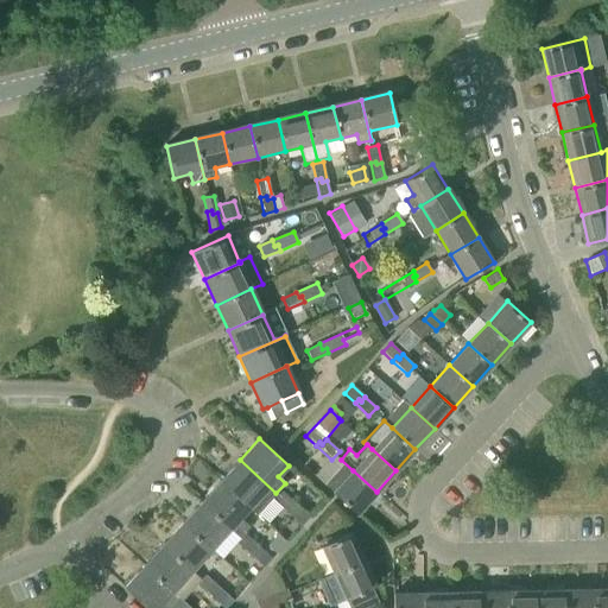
[(240,460),(221,481),(249,508),(268,487),(276,493),(240,460)]
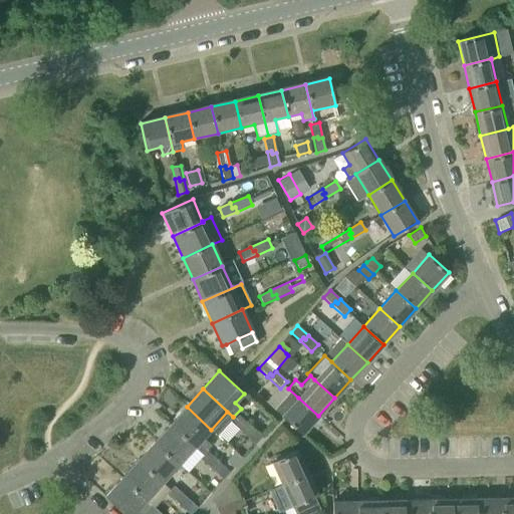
[(318,416),(298,398),(288,389),(287,389),(291,392),(274,410),(282,416),(301,434),(318,416)]
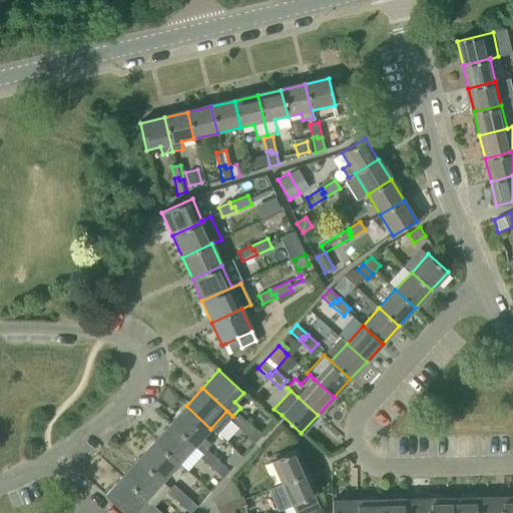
[(186,406),(170,424),(194,446),(202,453),(205,449),(210,445),(202,438),(210,429),(186,406)]
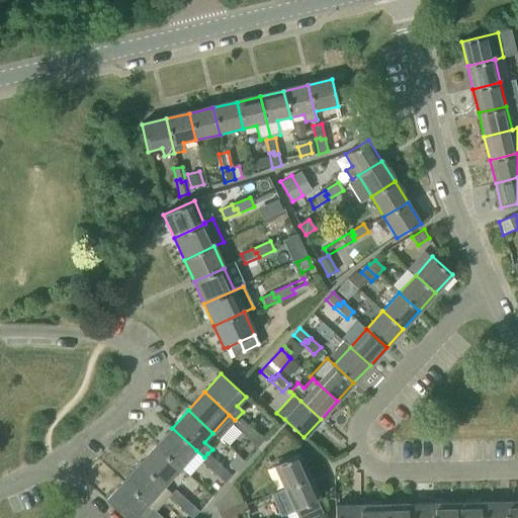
[(247,431),(250,427),(240,418),(233,426),(246,437),(249,433),(247,431)]
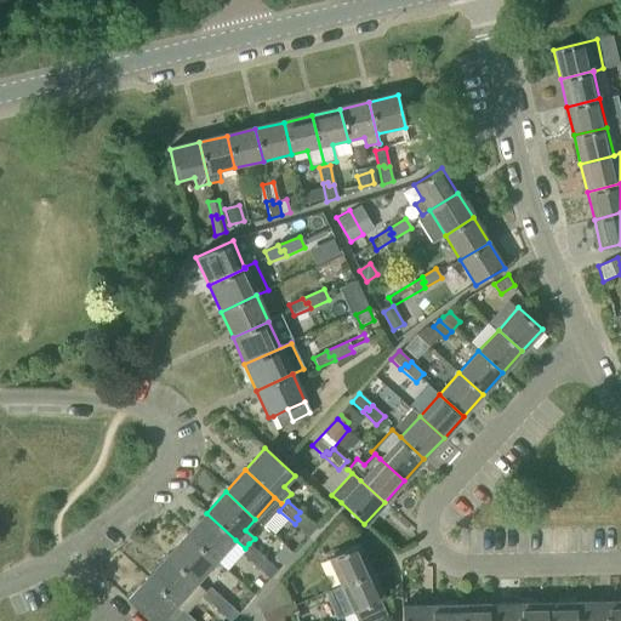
[(315,528),(300,512),(296,517),(298,519),(295,524),(308,536),(315,528)]
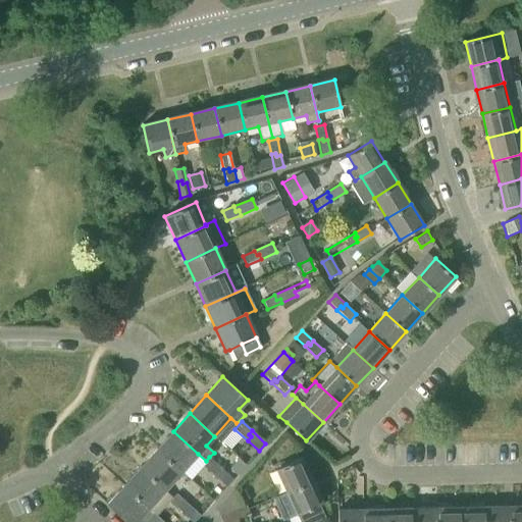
[(173,431),(156,450),(181,472),(198,454),(173,431)]
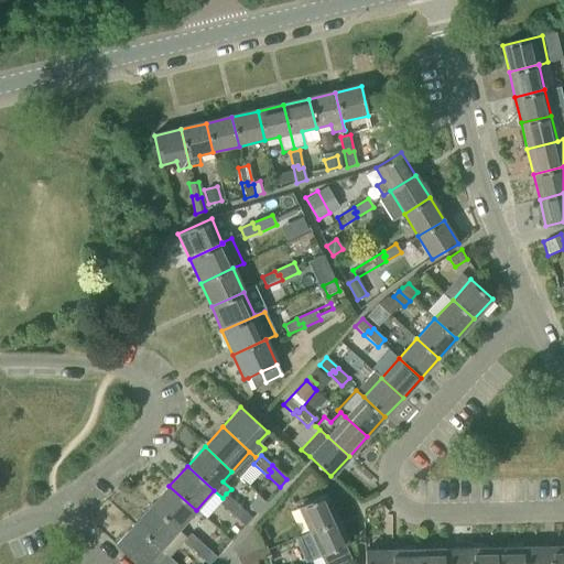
[(196,510),(169,486),(151,505),(179,530),(196,510)]
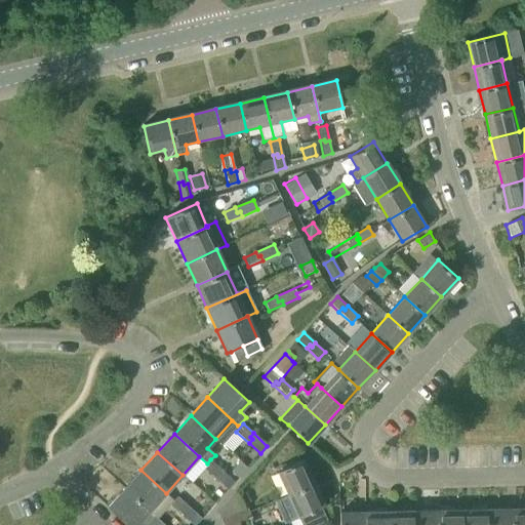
[(210,459),(207,463),(203,468),(215,479),(219,476),(217,473),(220,470),(210,459)]
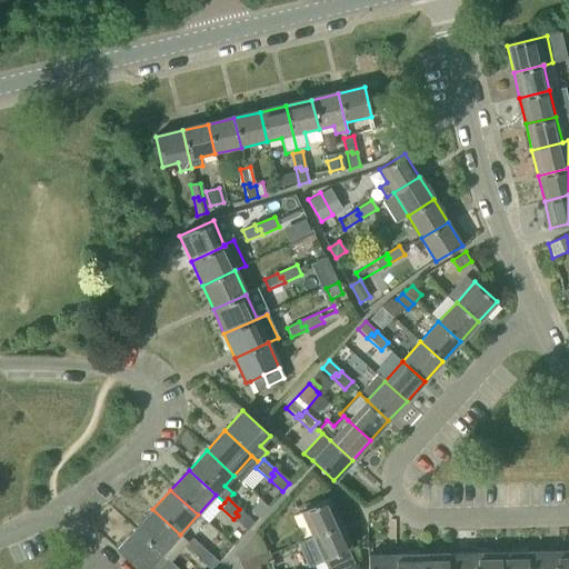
[(312,536),(339,523),(327,499),(300,510),(312,536)]
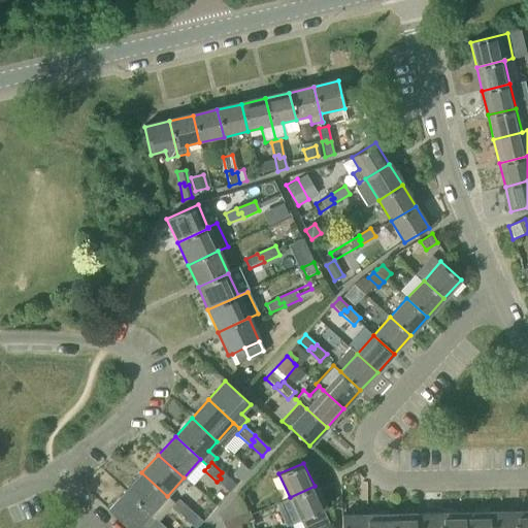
[(232,474),(238,482),(248,471),(241,464),(232,474)]
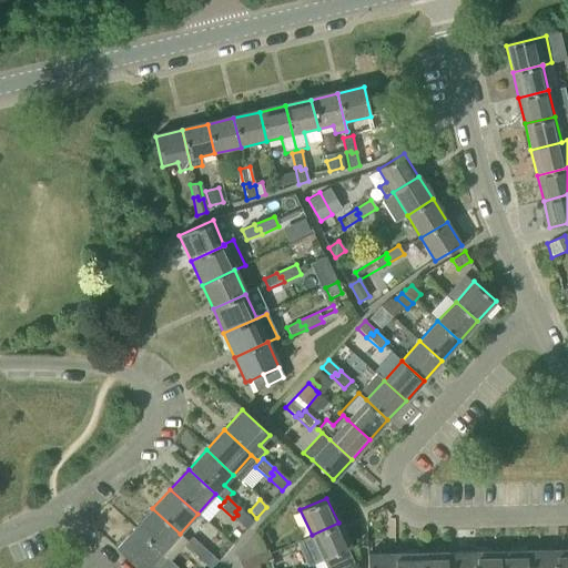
[(152,508),(134,528),(162,553),(180,534),(152,508)]
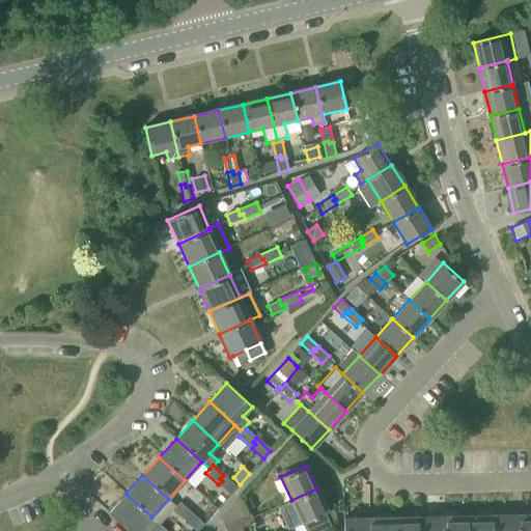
[(222,481),(218,484),(229,496),(236,487),(223,475),(220,478),(222,481)]
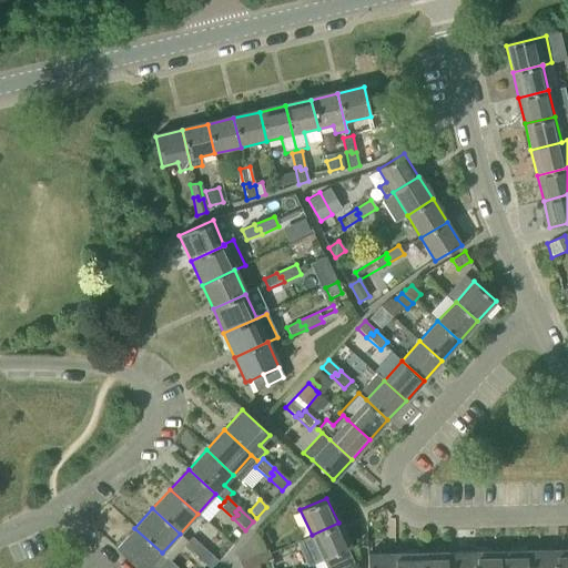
[(338,523),(312,535),(323,559),(350,547),(338,523)]
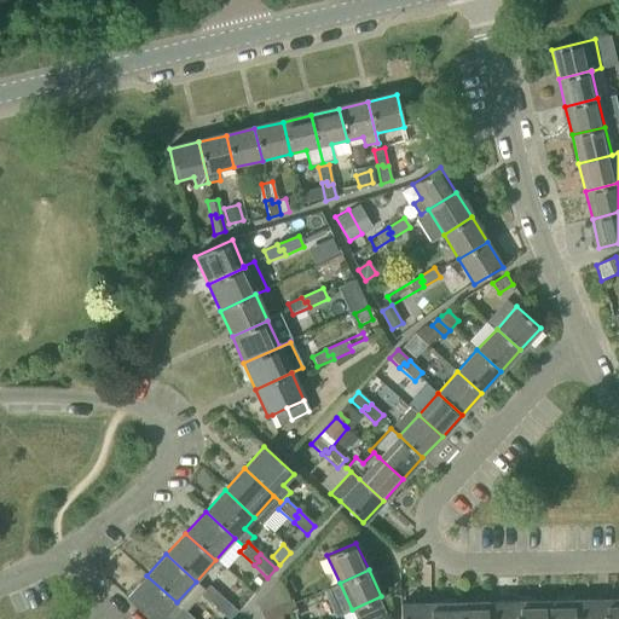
[(161,618),(177,602),(146,576),(126,599),(149,618),(161,618)]
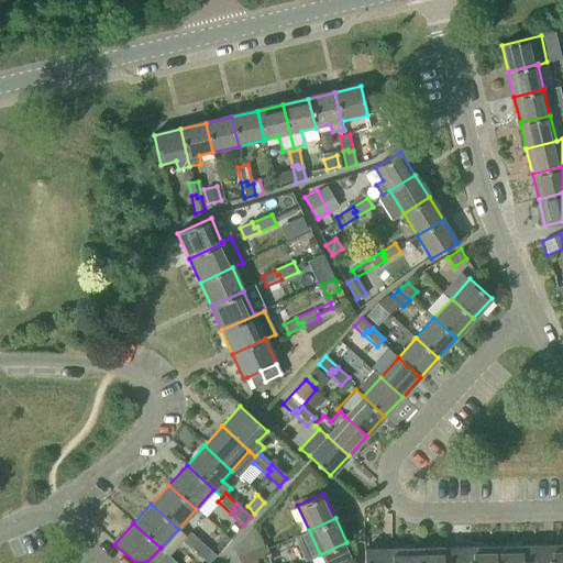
[(198,547),(202,543),(190,532),(183,541),(197,553),(200,550),(198,547)]
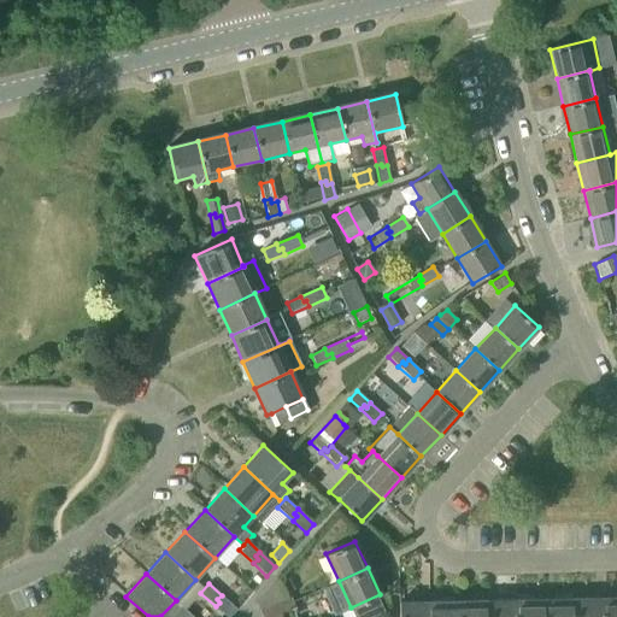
[(219,603),(216,606),(227,616),(228,616),(236,609),(222,595),(217,599),(219,603)]
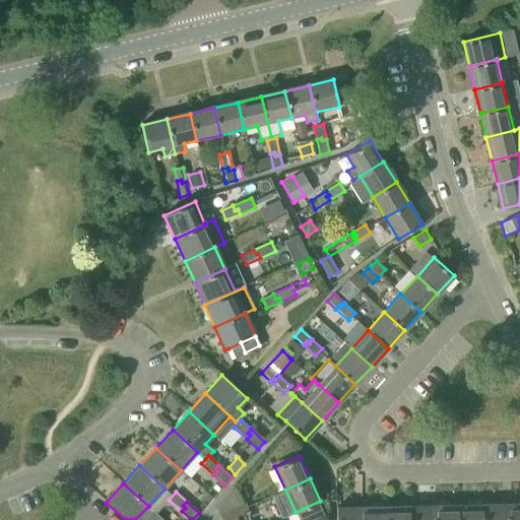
[(245,503),(232,509),(234,513),(231,515),(233,519),(249,512),(245,503)]
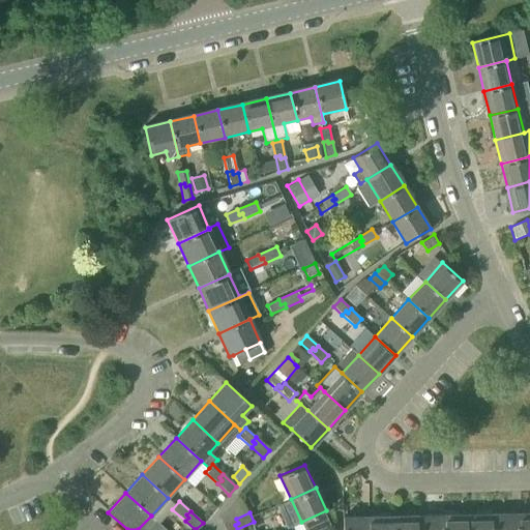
[(529,529),(529,512),(517,513),(517,529),(529,529)]
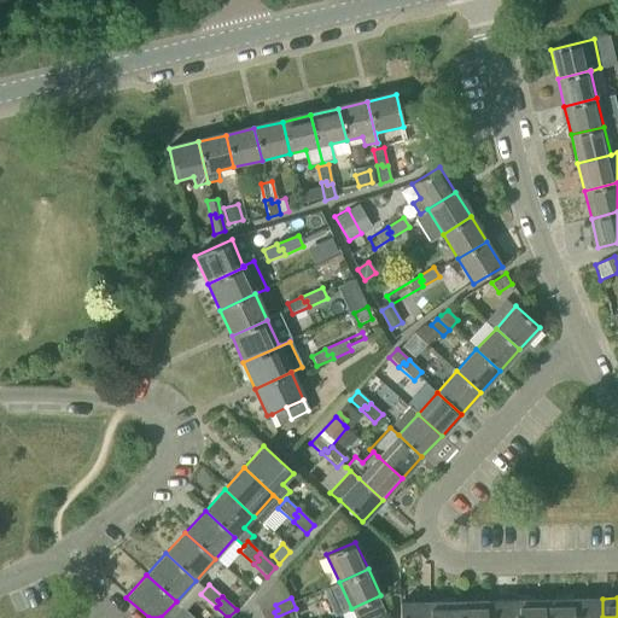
[(573,617),(573,599),(544,600),(544,617),(573,617)]
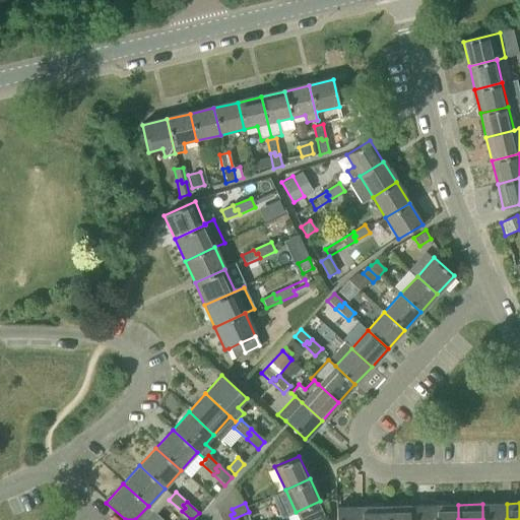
[(507,519),(507,504),(482,504),(482,519),(507,519)]
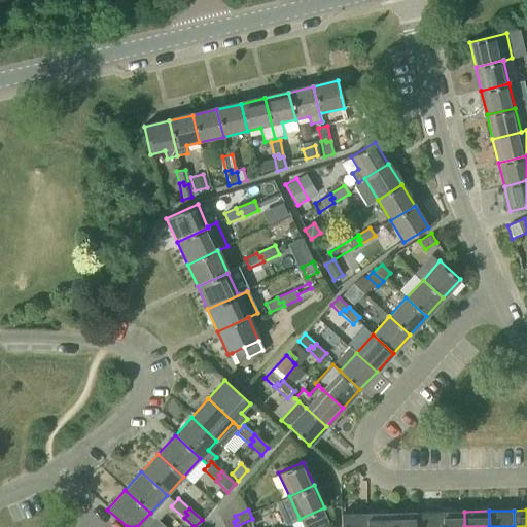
[(438,526),(440,512),(414,513),(414,526),(438,526)]
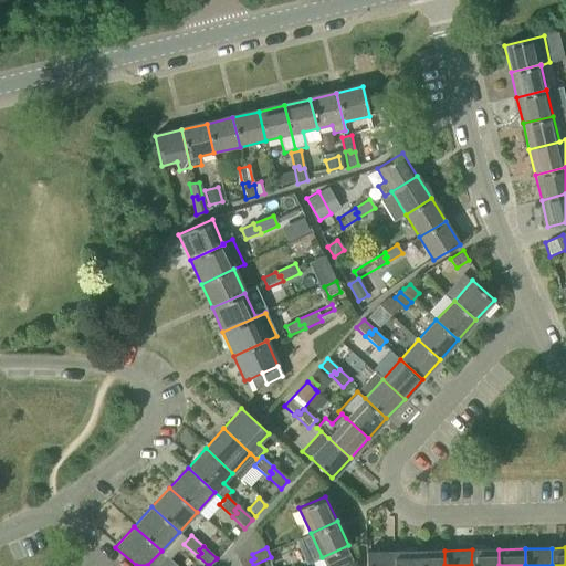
[(499,565),(499,549),(472,549),(471,565),(499,565)]
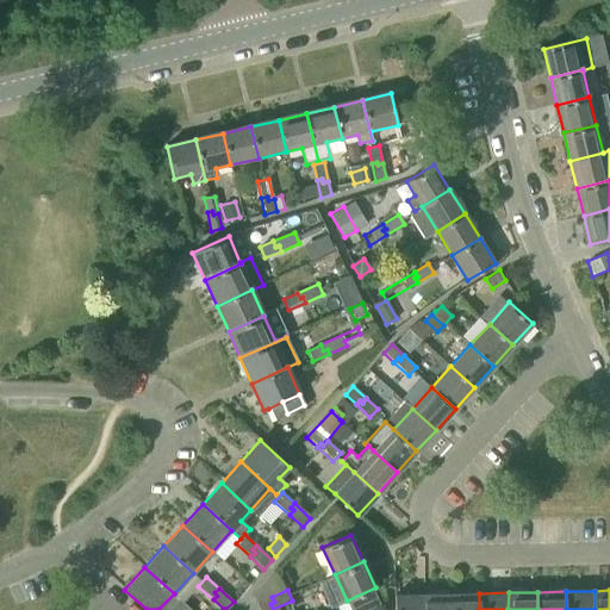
[(450,609),(450,593),(422,595),(422,609),(450,609)]
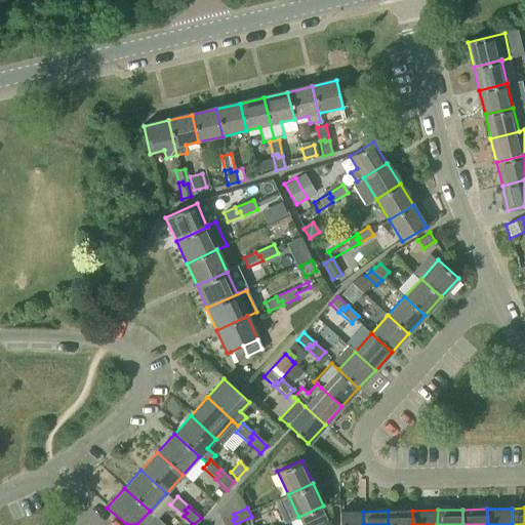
[(412,524),(412,511),(388,511),(388,524),(412,524)]
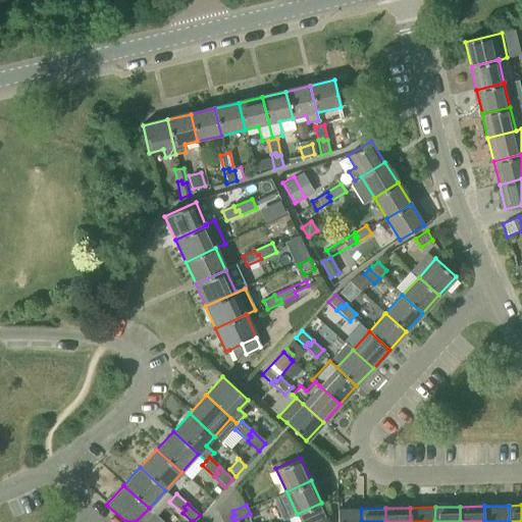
[(361,521),(361,509),(335,509),(335,521),(361,521)]
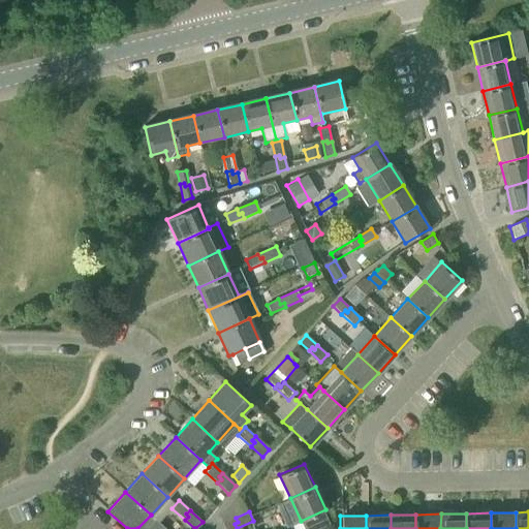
[(238,522),(236,518),(222,524),(224,528),(235,528),(237,528),(235,524),(238,522)]
